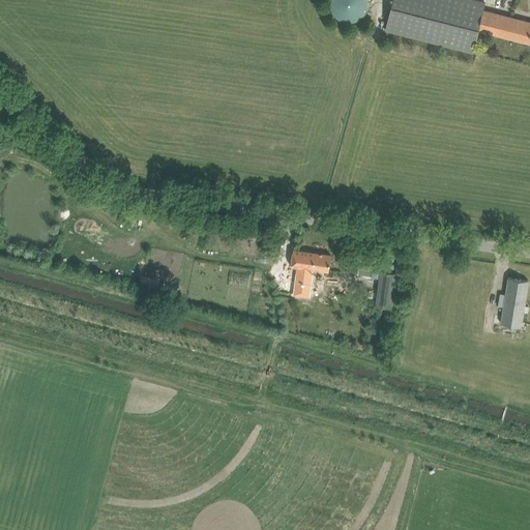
[(366,9),(367,4),(366,0),(330,0),(330,4),(331,9),(334,15),(337,19),(343,22),(349,22),(355,22),(360,19),(363,15),(366,9)]
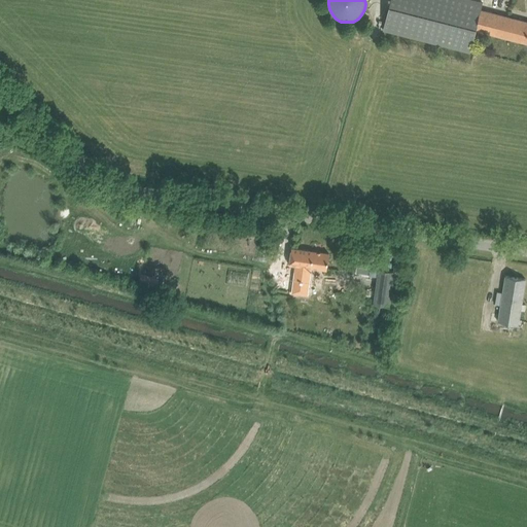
[(526,22),(481,10),(483,3),(468,0),(390,0),(383,29),(470,51),(476,30),(526,42),(526,22)]
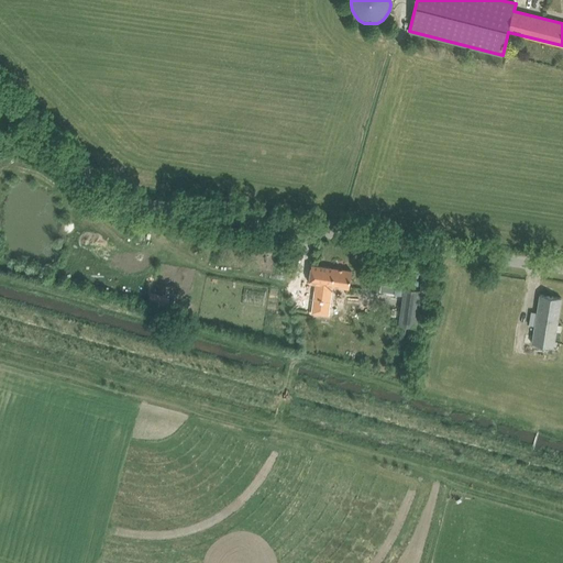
[(312,265),(310,276),(309,283),(315,284),(311,312),(328,315),(332,286),(350,288),(352,271),(312,265)]
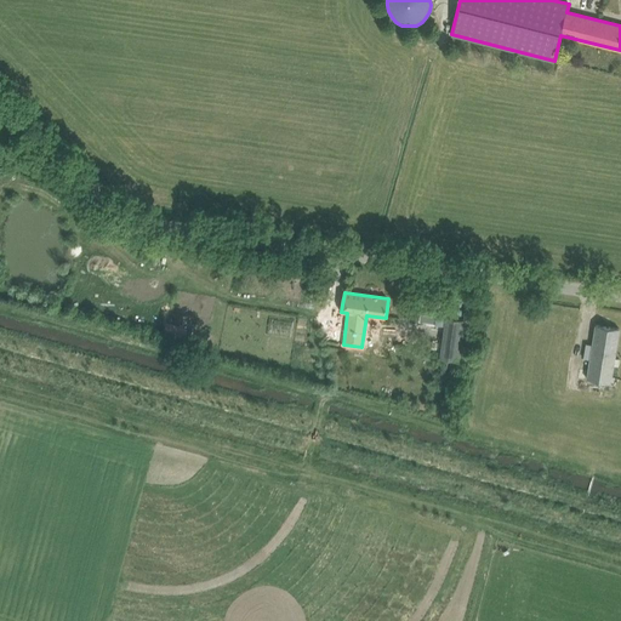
[(446,318),(444,330),(440,358),(465,362),(469,320),(446,318)]
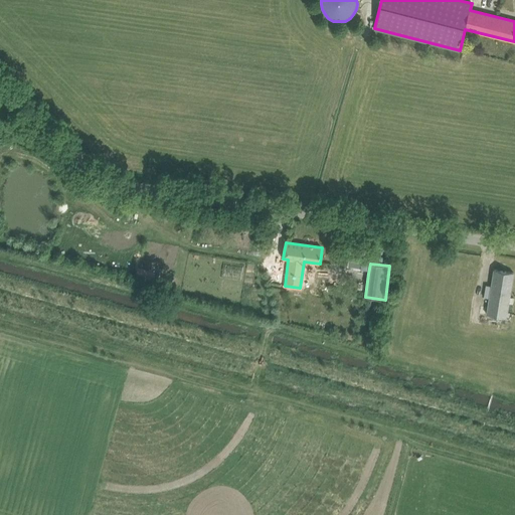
[(139,267),(136,275),(153,281),(156,273),(139,267)]
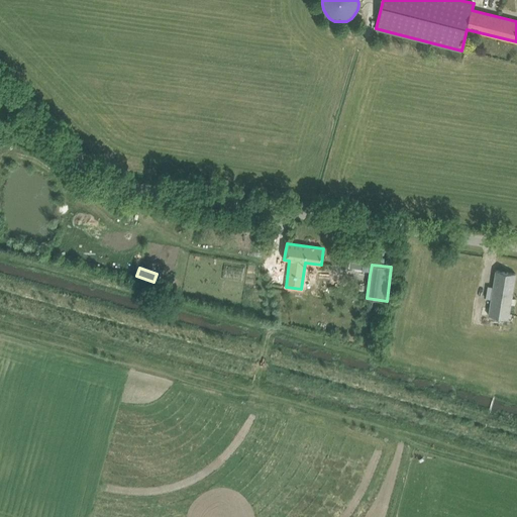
[(496,271),(493,291),(492,301),(489,316),(508,319),(516,274),(496,271)]
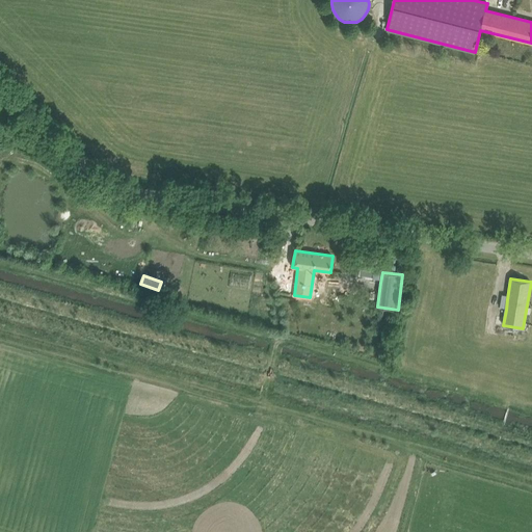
[(269,429),(264,444),(277,449),(283,434),(269,429)]
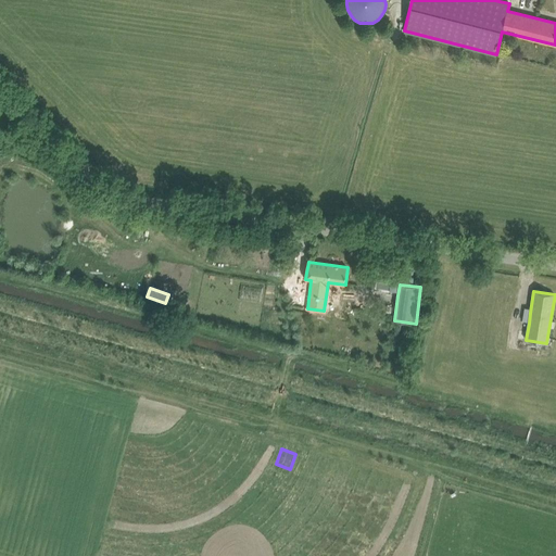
All buildings are outlined.
